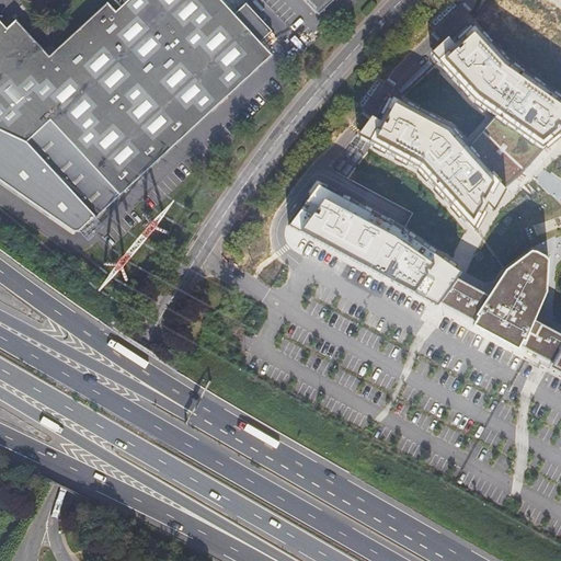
[(0,181),(75,235),(80,232),(95,218),(96,219),(273,57),(260,43),(272,32),(253,11),(241,22),(220,0),(129,0),(116,13),(107,3),(49,57),(16,21),(7,29),(0,21),(0,181)]
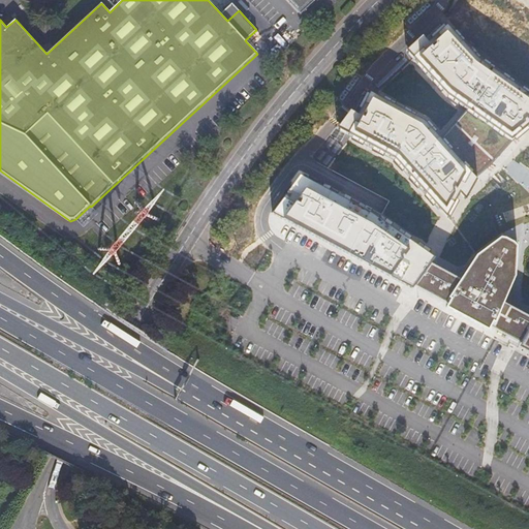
[(286,0),(301,16),(316,0),(286,0)]
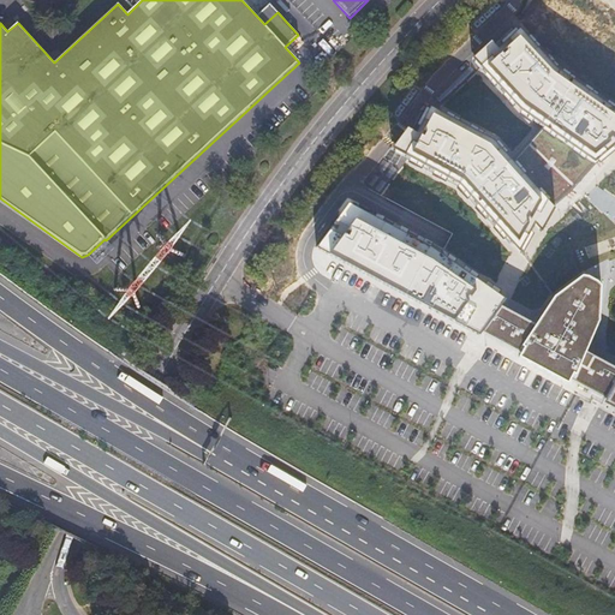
[(614,111),(559,71),(521,30),(500,51),(496,46),(477,63),(521,112),(544,129),(512,162),(495,142),(433,107),(418,133),(412,130),(395,153),(459,186),(519,254),(535,227),(538,232),(553,209),(551,208),(567,195),(595,165),(614,148),(614,111)]
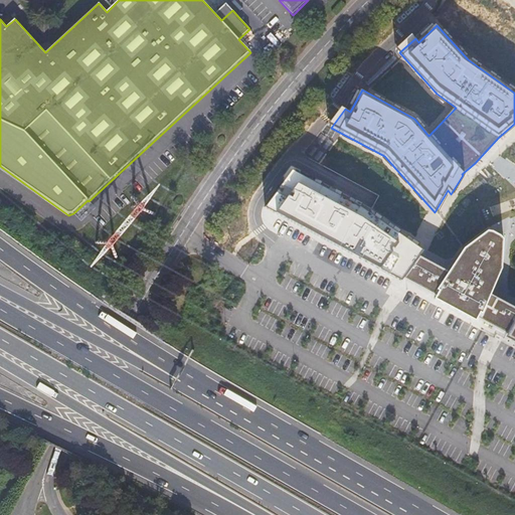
[(397,50),(399,52),(415,38),(412,35),(397,50)]
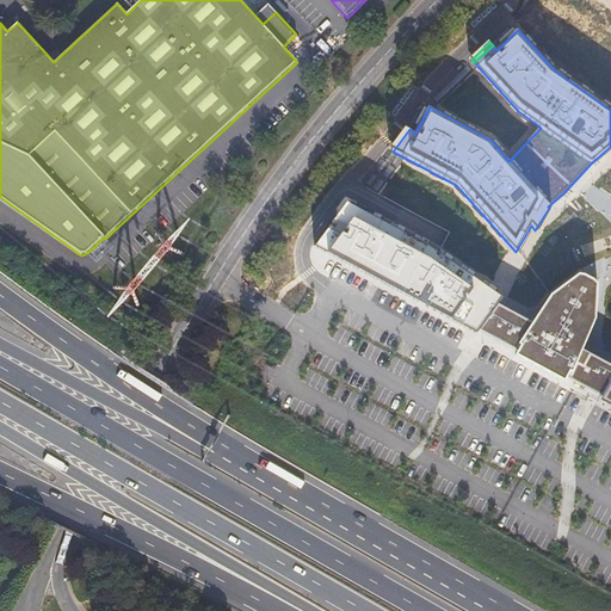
[(474,71),(469,66),(434,97),(439,103),(474,71)]
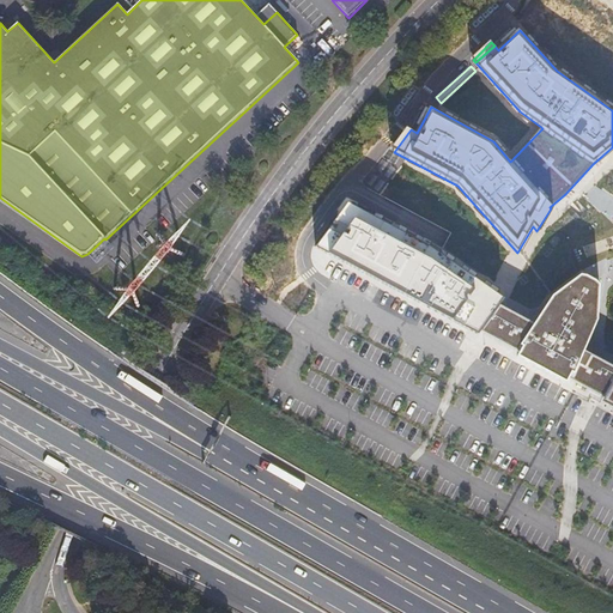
[(381,171),(388,162),(383,158),(376,168),(381,171)]
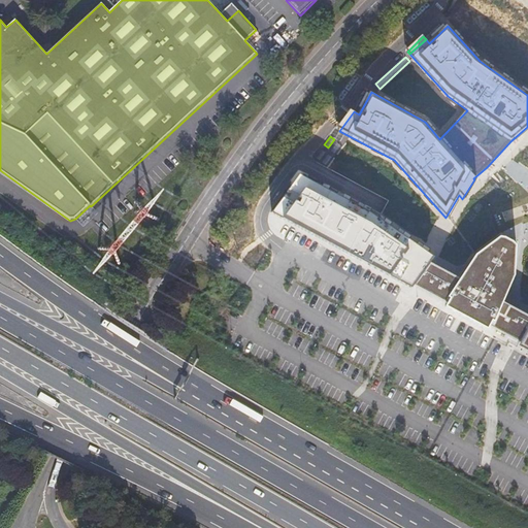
[(340,144),(336,141),(330,150),(334,153),(340,144)]
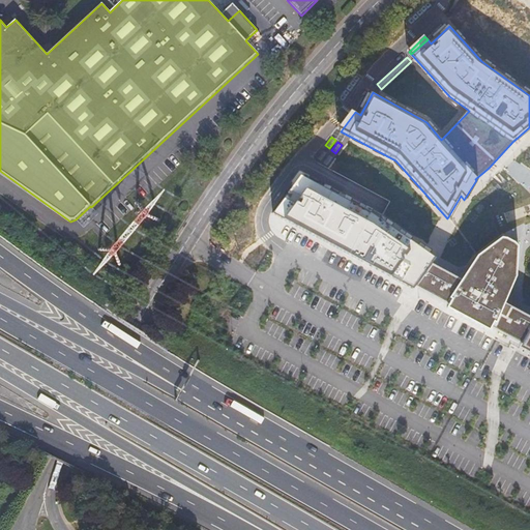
[(327,152),(323,149),(317,156),(320,159),(327,152)]
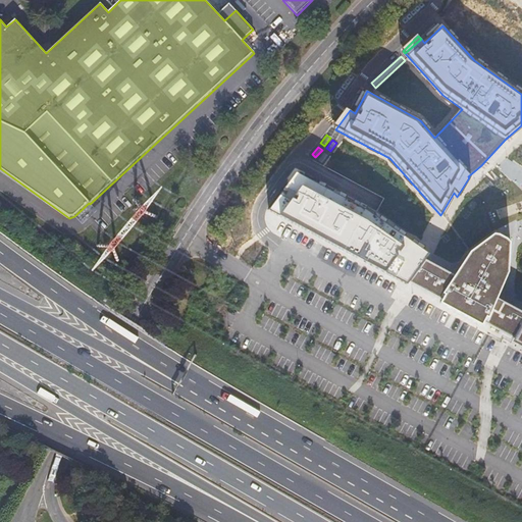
[(321,162),(328,154),(324,151),(318,159),(321,162)]
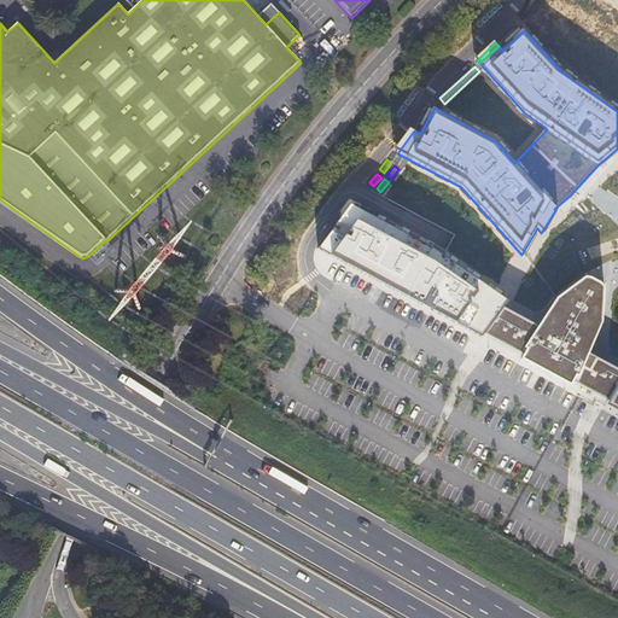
[(350,205),(318,250),(484,339),(485,337),(491,326),(502,310),(506,302),(478,281),(433,251),(350,205)]
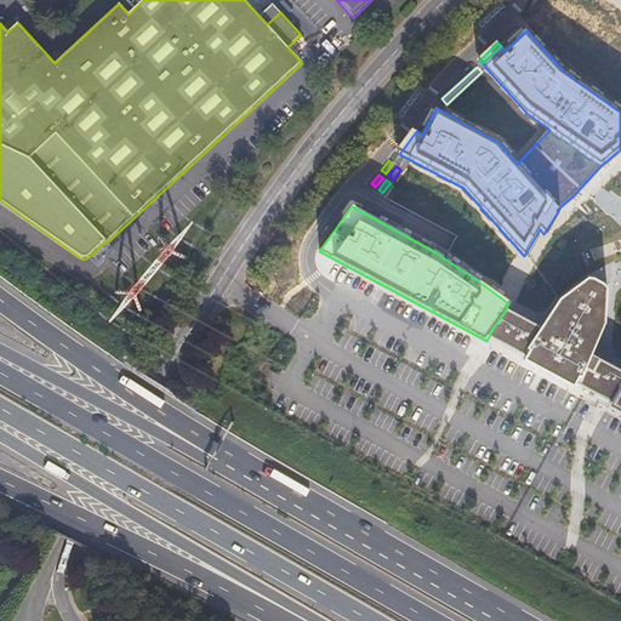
[(558,211),(543,234),(546,238),(560,214),(558,211)]
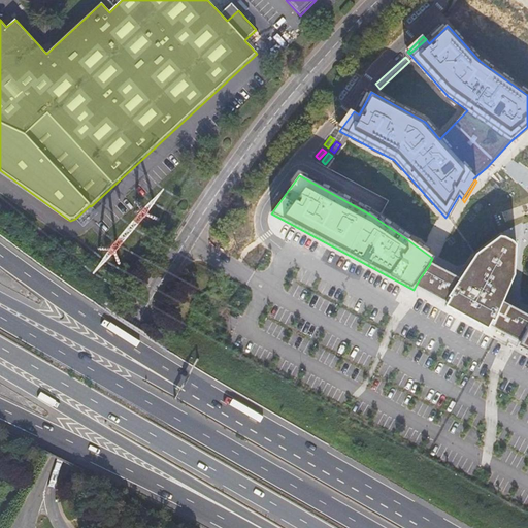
[(510,340),(518,344),(527,327),(527,319),(526,318),(501,304),(509,286),(513,277),(516,253),(515,248),(512,243),(503,239),(500,238),(498,239),(474,257),(459,282),(437,269),(429,265),(420,278),(415,288),(419,291),(446,305),(444,307),(490,333),(492,330),(510,340)]
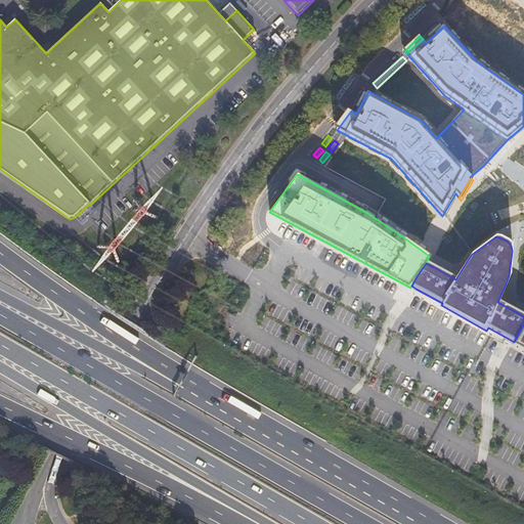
[(523,324),(514,342),(512,344),(523,350),(523,324)]
